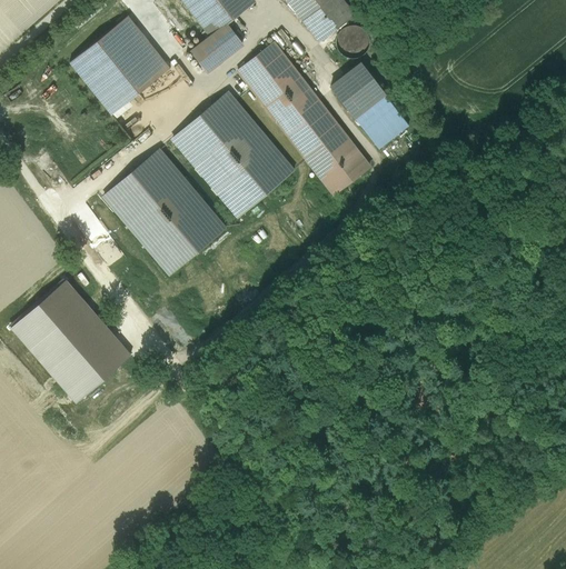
[(187,0),(214,33),(196,48),(211,68),(248,39),(230,17),(251,0),(187,0)]
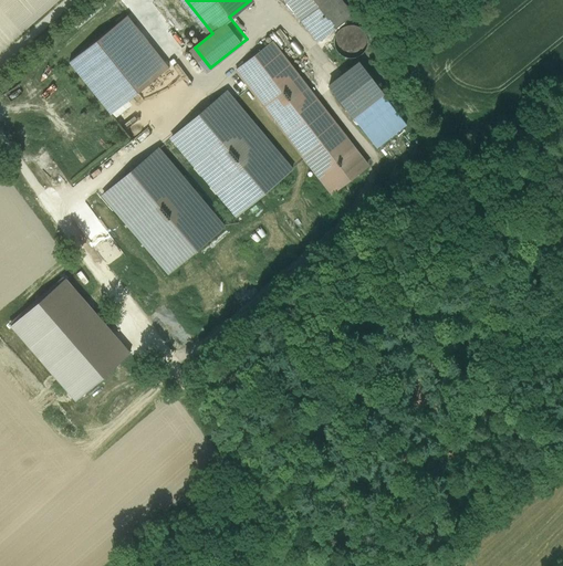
[(347,0),(293,0),(322,35),(356,9),(347,0)]
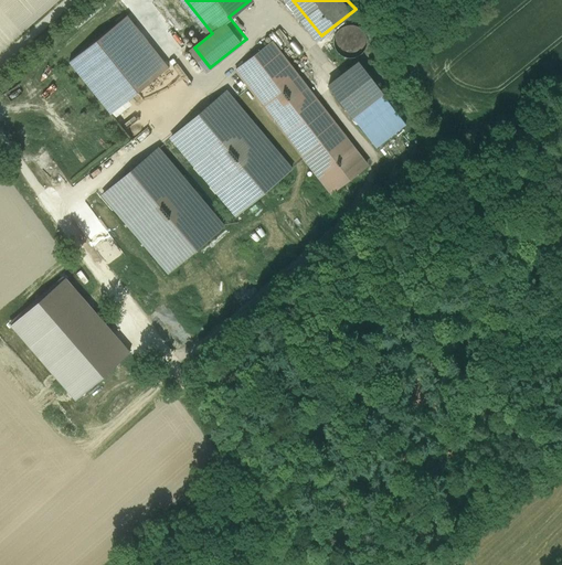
[(125,18),(69,63),(109,114),(166,70),(125,18)]
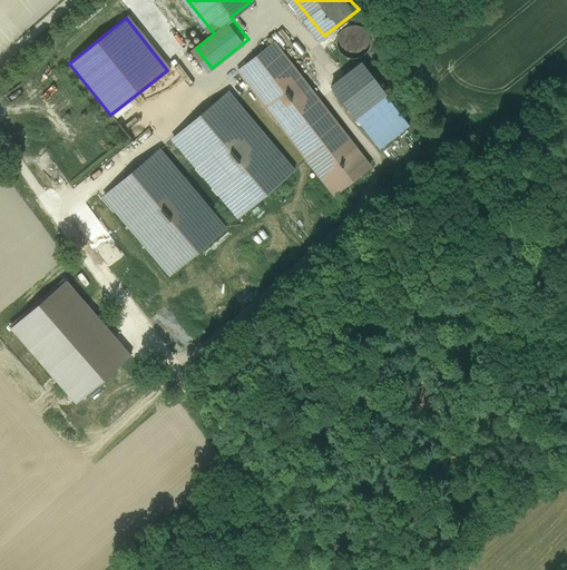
[(346,26),(343,30),(342,33),(341,39),(342,45),(345,49),(350,52),(353,53),(359,55),(364,52),(368,50),(371,46),(373,40),(373,35),(371,29),(367,25),(360,22),(354,22),(346,26)]
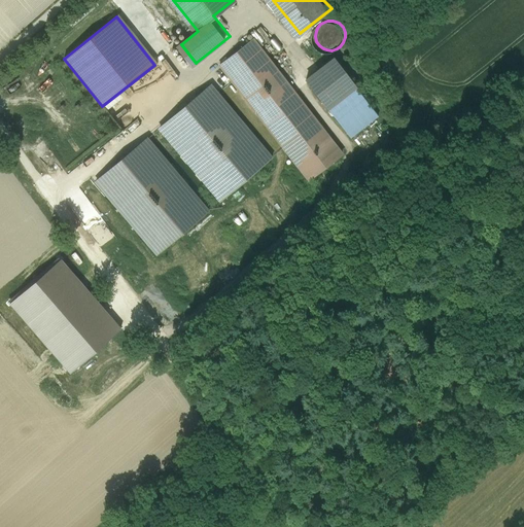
[(260,41),(224,70),(313,180),(349,151),(260,41)]
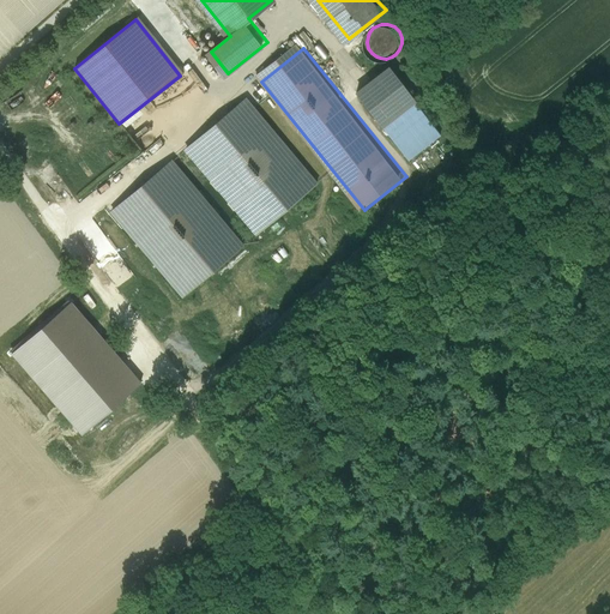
[(390,65),(355,89),(404,160),(439,136),(390,65)]
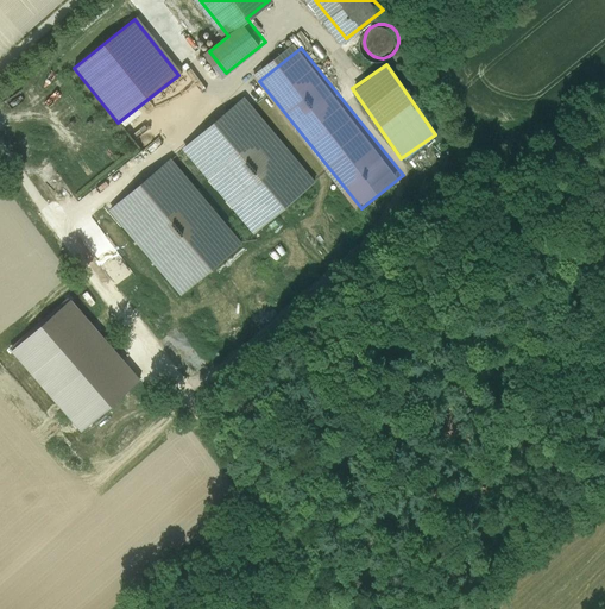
[(239,100),(180,150),(250,233),(309,182),(239,100)]
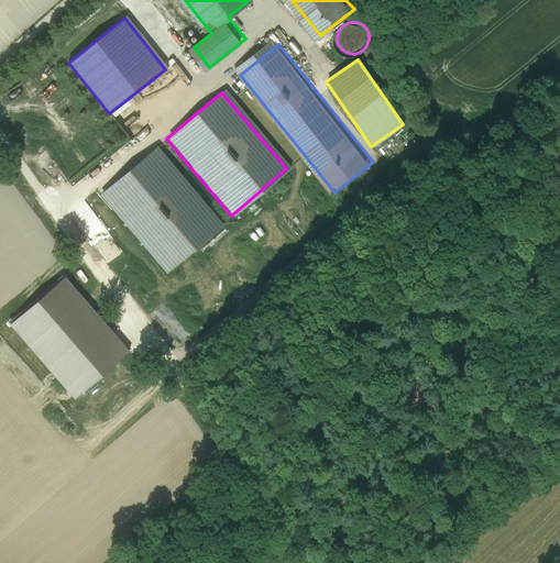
[(14,106),(28,99),(25,95),(12,101),(14,106)]
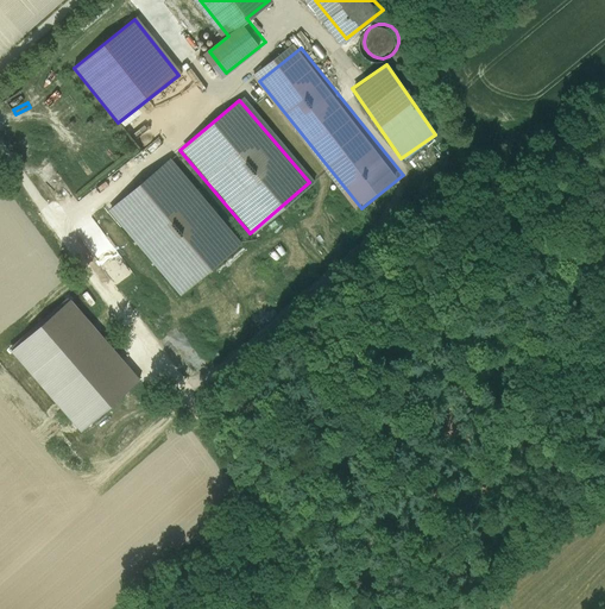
[(171,163),(112,213),(181,295),(240,245),(171,163)]
